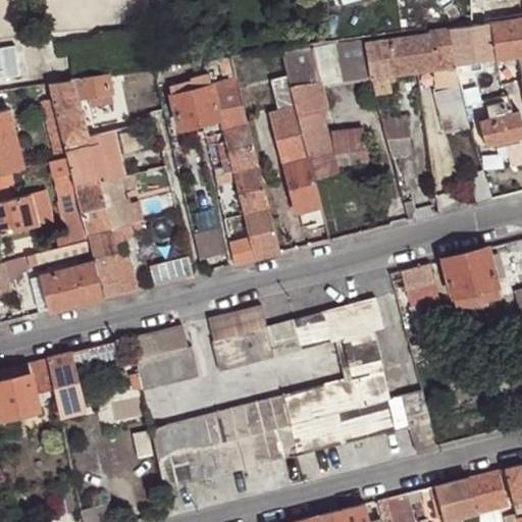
[(521,56),(521,18),(493,23),(500,59),(519,57),(521,56)]
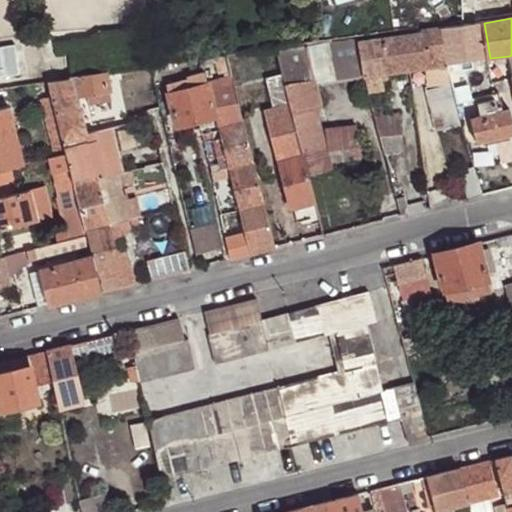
[(439,28),(445,64),(490,58),(484,23),(439,28)]
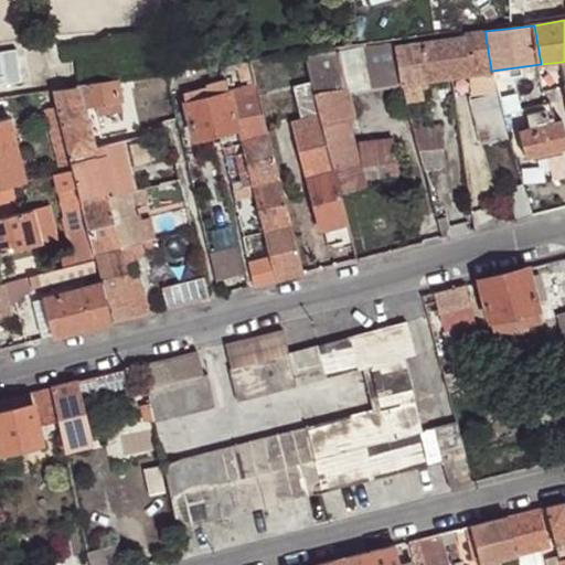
[(449,76),(491,71),(484,31),(465,33),(465,36),(443,40),(449,76)]
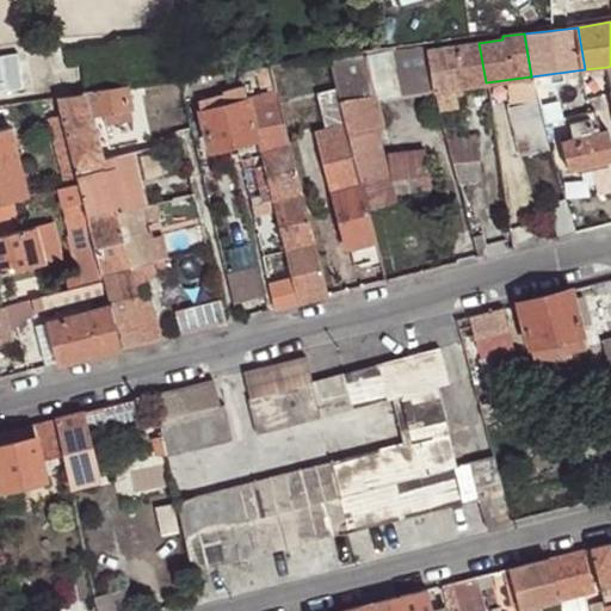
[(486,82),(479,43),(456,47),(461,86),(486,82)]
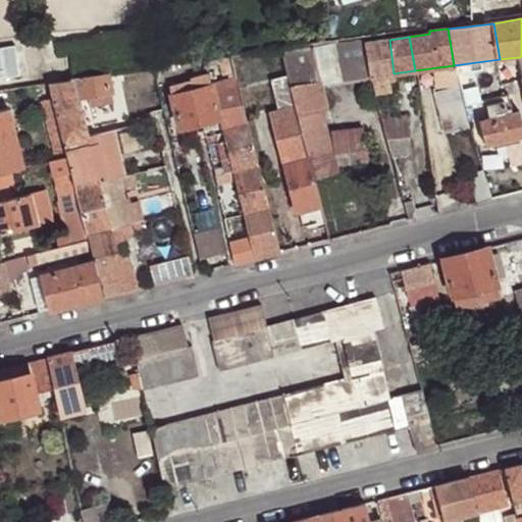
[(368,44),(365,44),(371,77),(388,73),(394,73),(389,40),(368,44)]
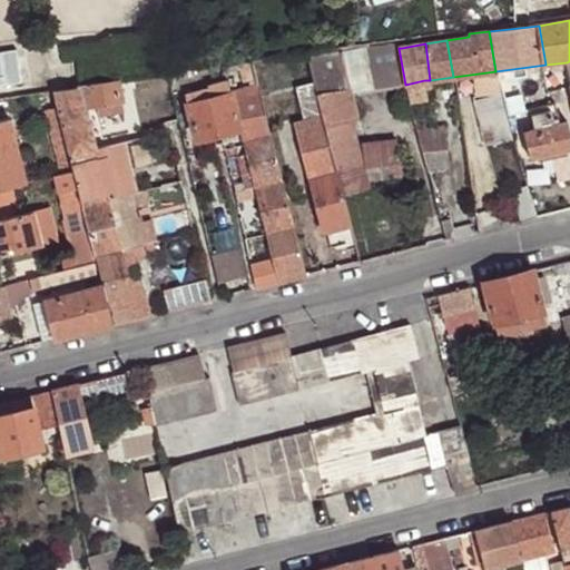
[(399,48),(399,45),(370,49),(375,88),(405,85),(399,48)]
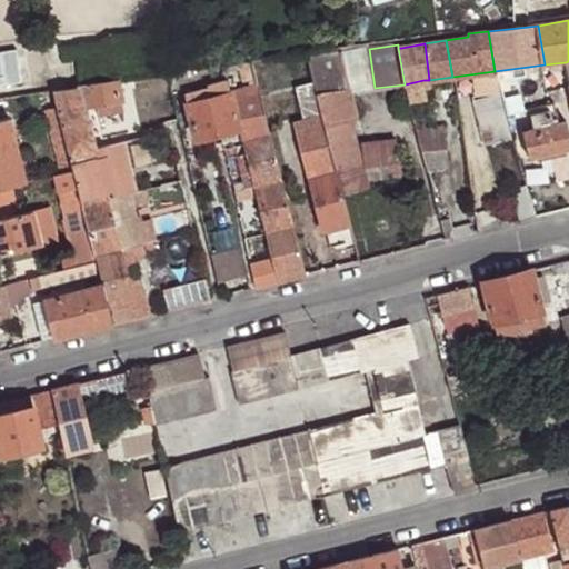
[(345,52),(309,58),(315,82),(318,95),(349,90),(350,93),(351,92),(345,52)]
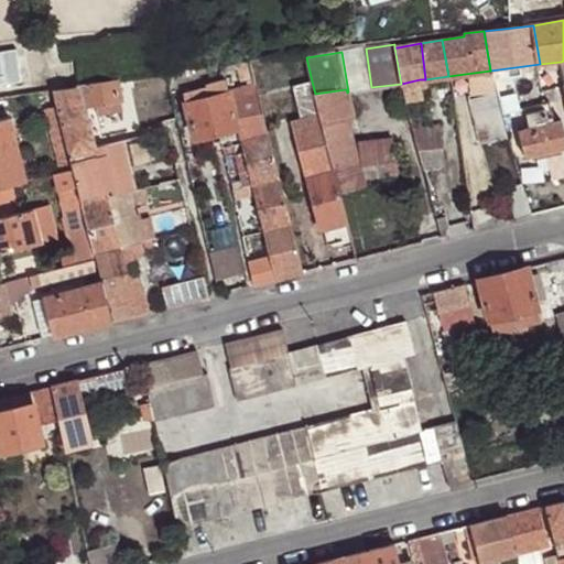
[(164,74),(167,89),(185,85),(184,77),(194,75),(194,69),(164,74)]
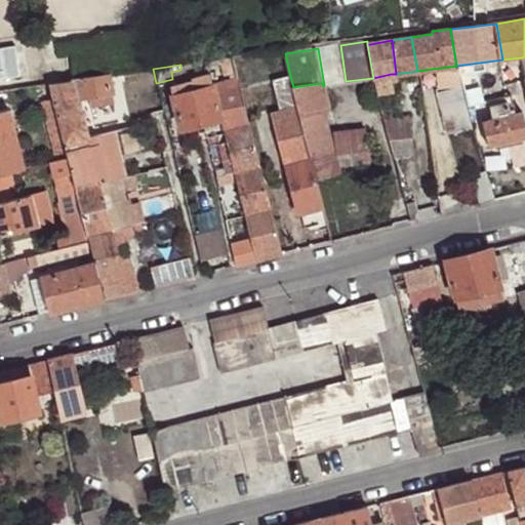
[(153,116),(164,114),(156,83),(153,69),(139,70),(153,116)]
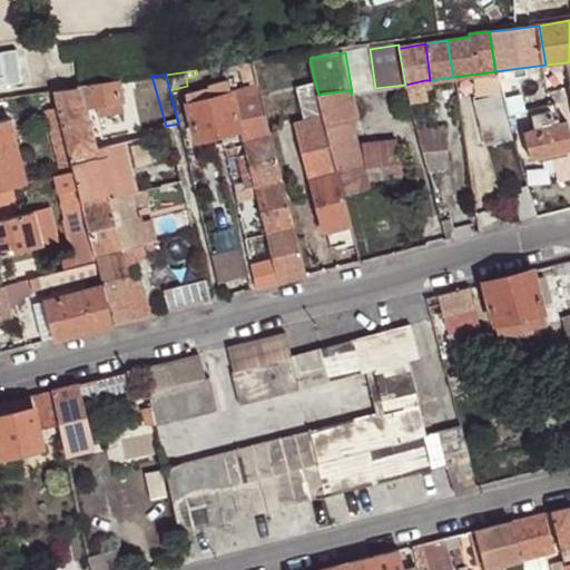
[(424,80),(405,85),(409,104),(428,100),(424,80)]
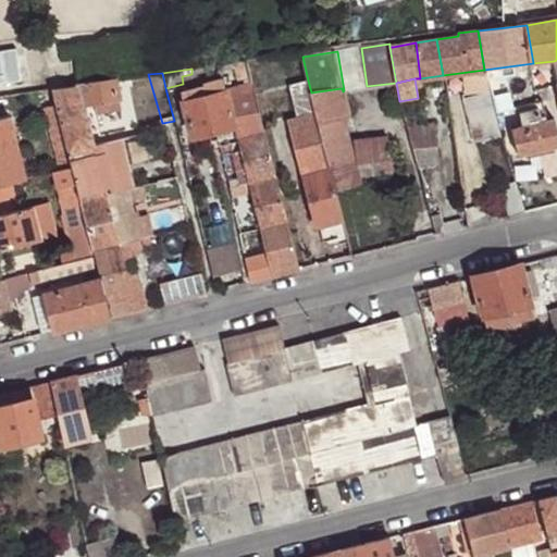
[(88,102),(119,98),(115,79),(76,84),(82,104),(88,102)]
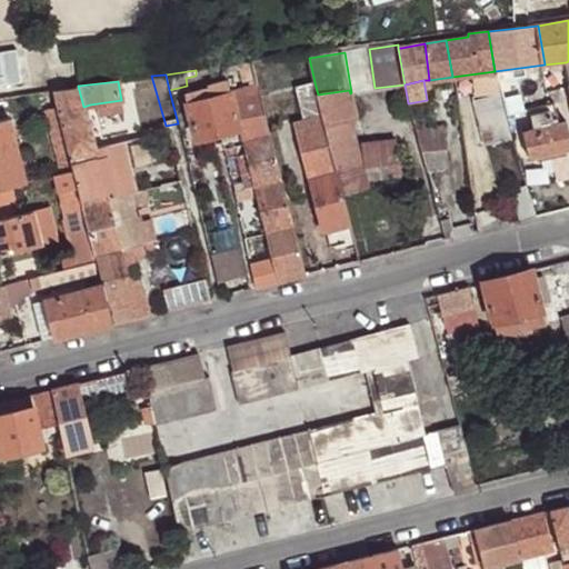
[(318,95),(315,82),(296,87),(305,121),(323,117),(318,95)]
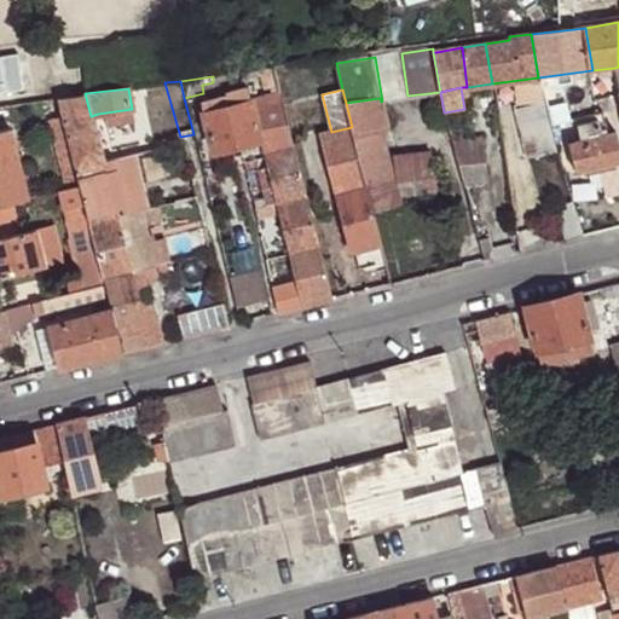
[(273,103),(283,100),(281,92),(272,94),(273,103)]
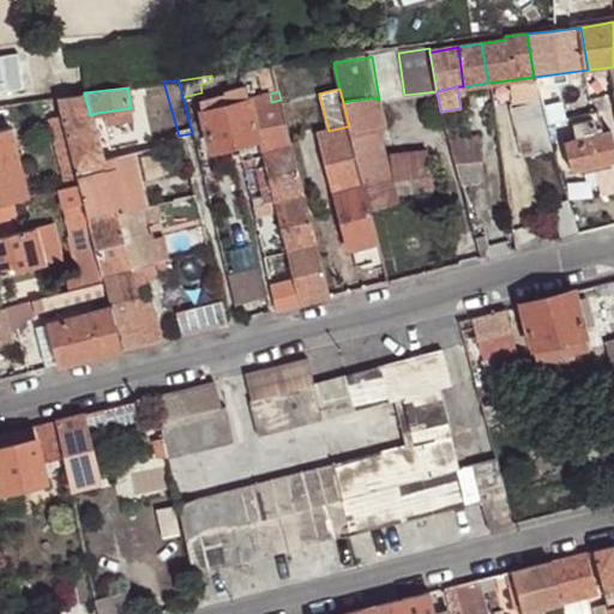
[(92,127),(90,115),(84,92),(59,96),(60,100),(64,116),(67,133),(77,168),(91,164),(85,142),(96,139),(92,127)]
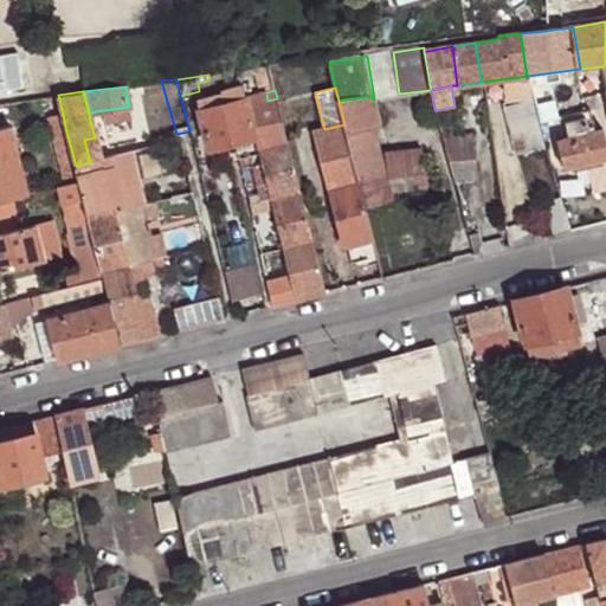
[(246,97),(247,107),(265,102),(262,94),(246,97)]
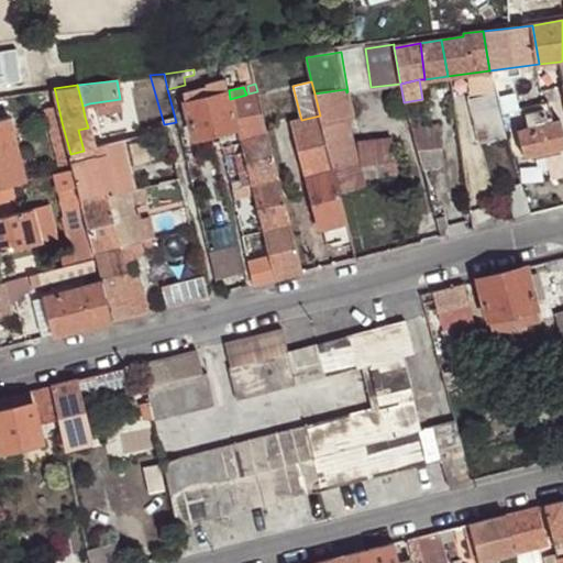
[(345,89),(315,94),(320,116),(322,125),(346,120),(352,119),(346,92),(345,89)]
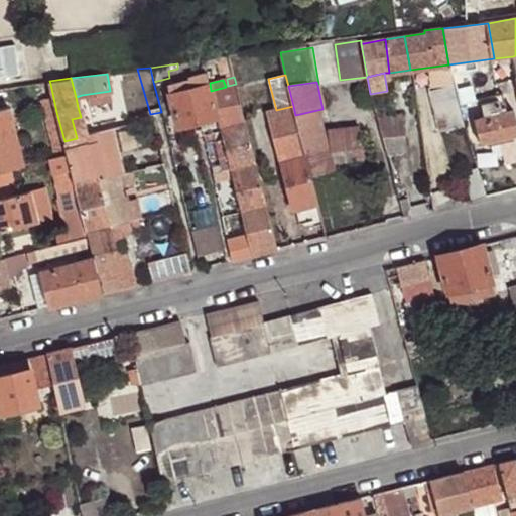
[(178,125),(201,119),(218,115),(211,91),(210,83),(170,94),(178,125)]
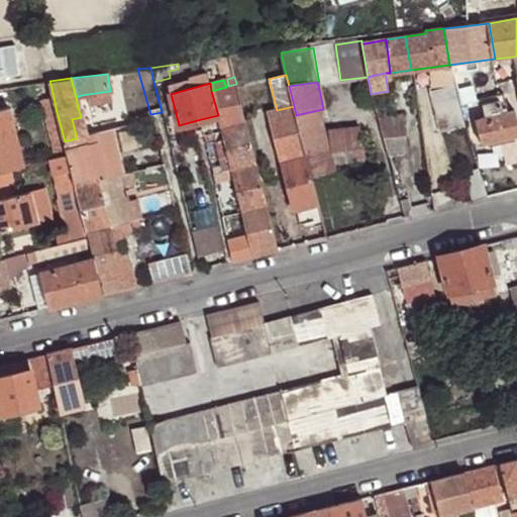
[(38,101),(54,98),(50,84),(35,88),(38,101)]
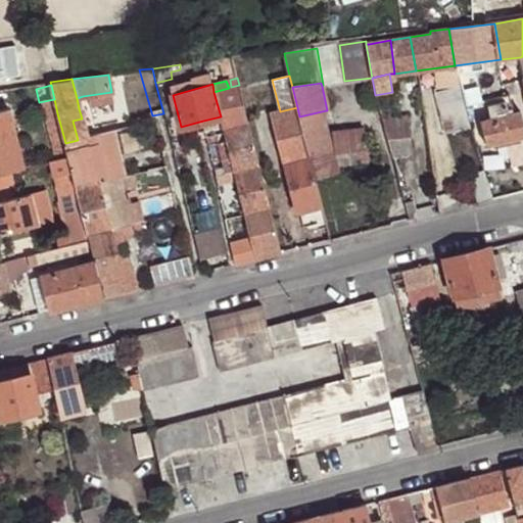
[(229,130),(248,125),(239,85),(231,87),(229,88),(214,92),(221,116),(225,115),(229,130)]
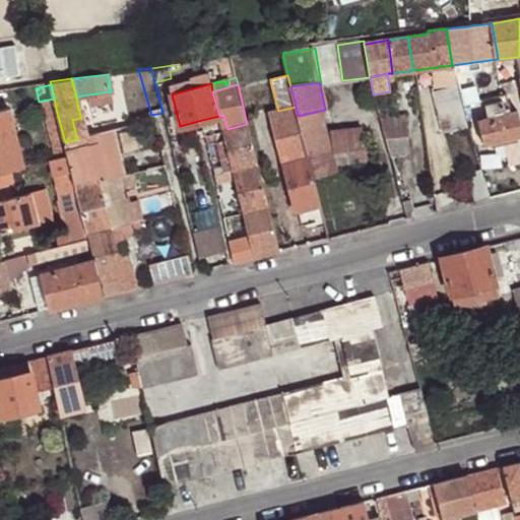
[(460,126),(468,124),(457,86),(436,92),(442,119),(457,116),(460,126)]
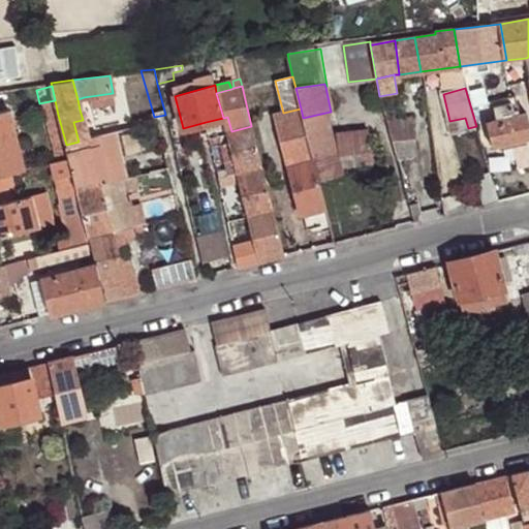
[(86,109),(90,107),(115,103),(113,93),(84,97),(86,109)]
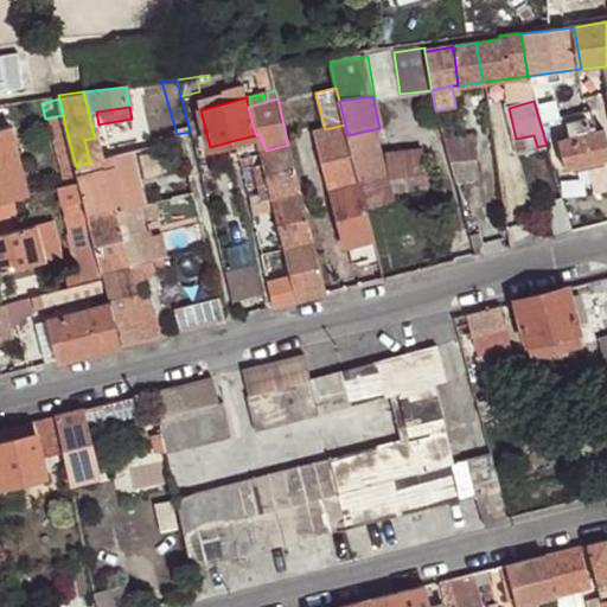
[(98,125),(96,112),(89,114),(91,126),(98,125)]
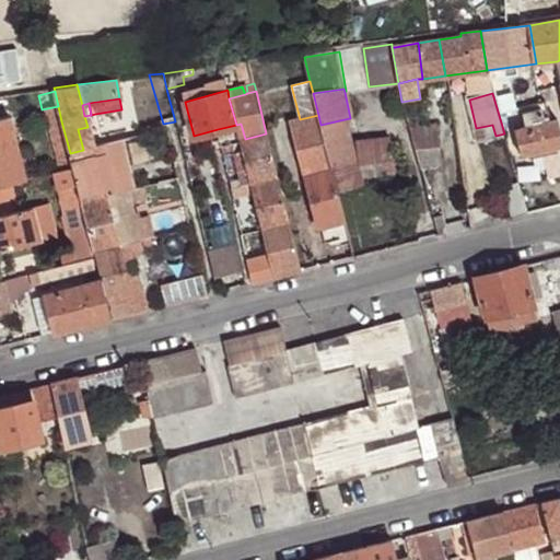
[(522,114),(526,129),(546,125),(541,108),(522,114)]
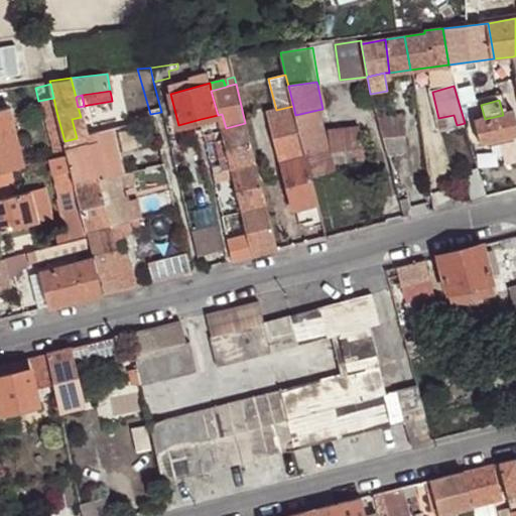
[(0,170),(11,168),(23,165),(9,107),(1,109),(0,104),(0,170)]
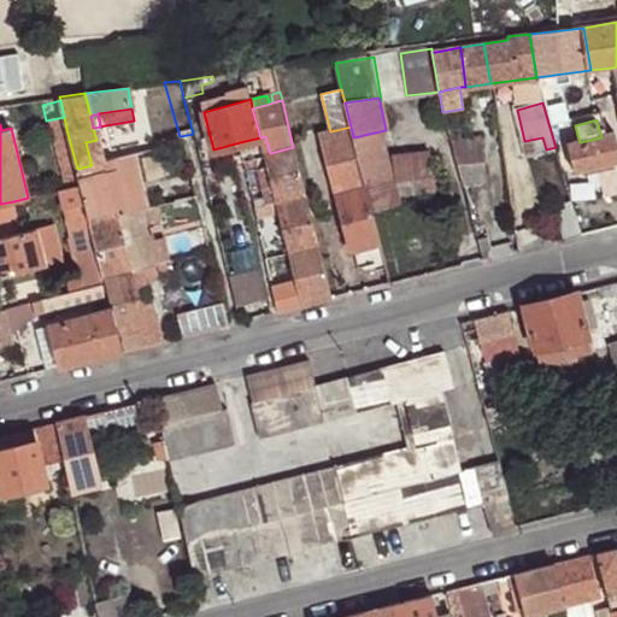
[(353,137),(351,127),(330,131),(323,134),(352,251),(380,244),(371,212),(365,188),(353,137)]
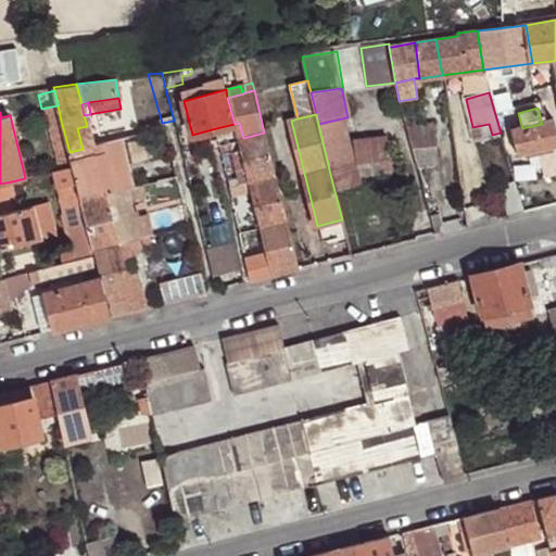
[(342,118),(318,124),(329,169),(354,163),(342,118)]
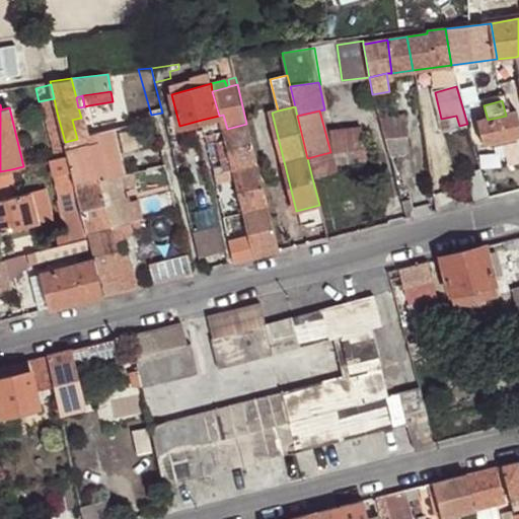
[(68,155),(65,142),(57,113),(46,116),(57,157),(68,155)]
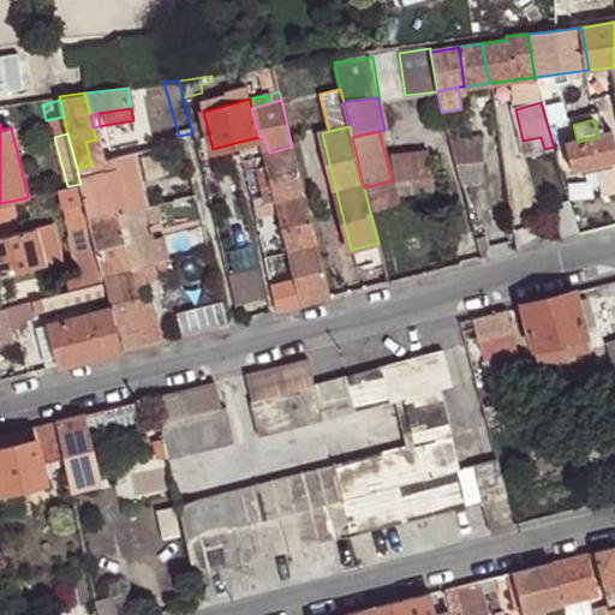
[(599,137),(578,142),(567,144),(573,172),(614,161),(614,138),(614,133),(599,137)]
